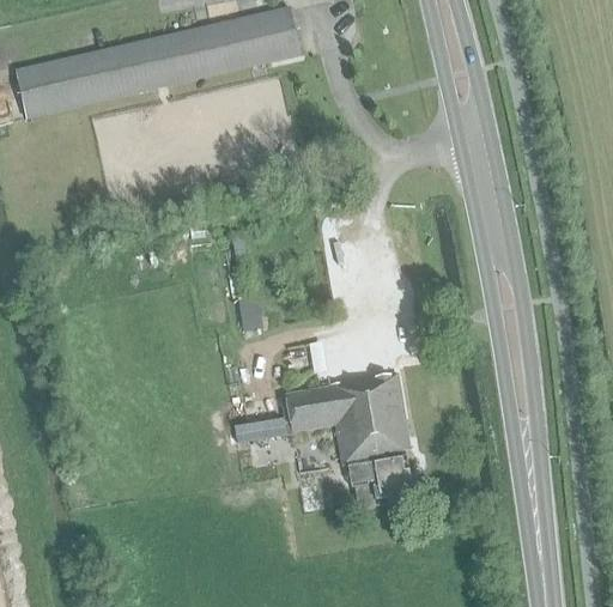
[(16,68),(26,114),(301,52),(290,6),(252,14),(248,2),(238,5),(241,17),(16,68)]
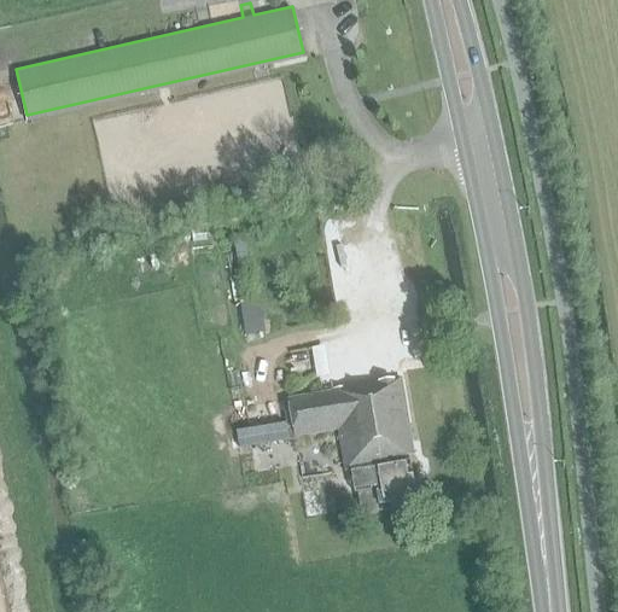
[(320,179),(331,176),(328,165),(318,169),(320,179)]
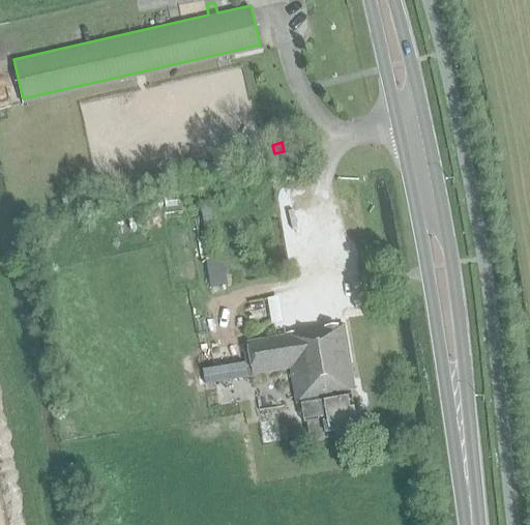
[(209,199),(199,201),(205,235),(214,233),(209,199)]
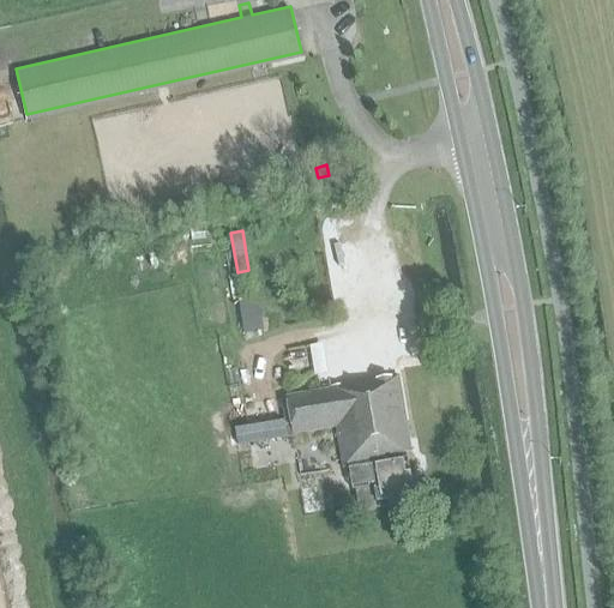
[(238,272),(234,272),(238,298),(257,295),(252,270),(248,270),(238,272)]
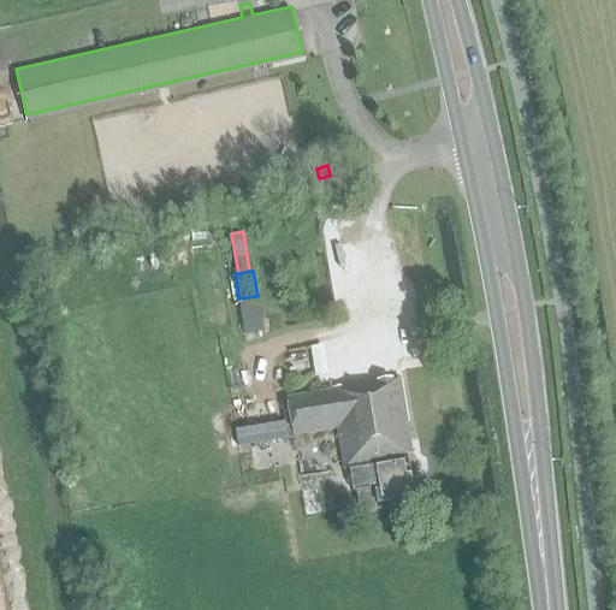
[(258,296),(238,298),(243,330),(264,326),(261,313),(260,313),(258,296)]
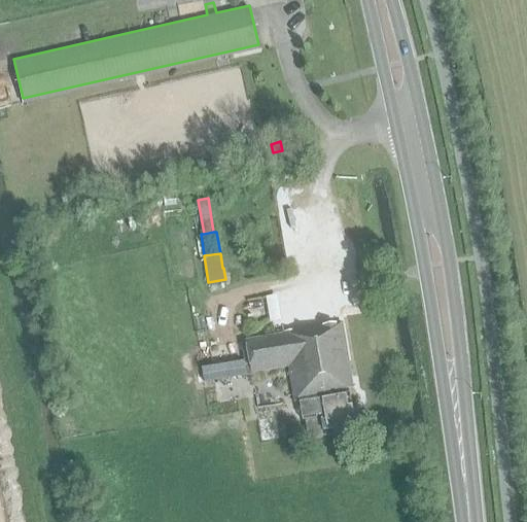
[(282,333),(244,340),(249,371),(286,364),(292,399),(299,398),(302,417),(306,416),(309,431),(323,428),(324,431),(354,426),(347,385),(352,384),(341,321),(282,332),(282,333)]
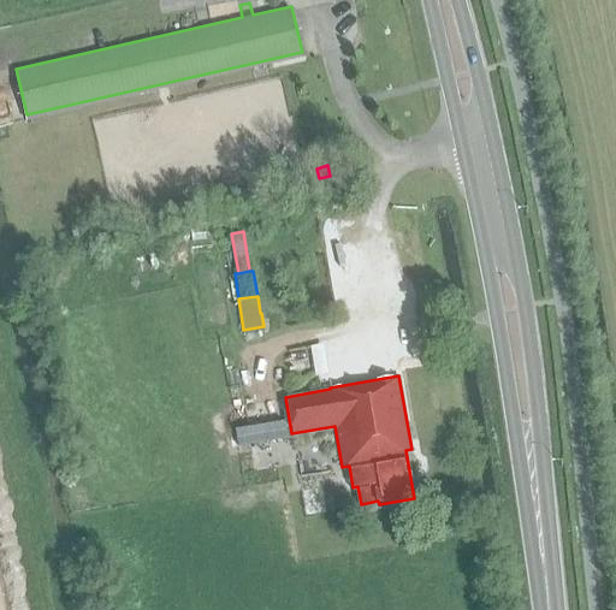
[(238,443),(288,433),(284,414),(235,424),(238,443)]
